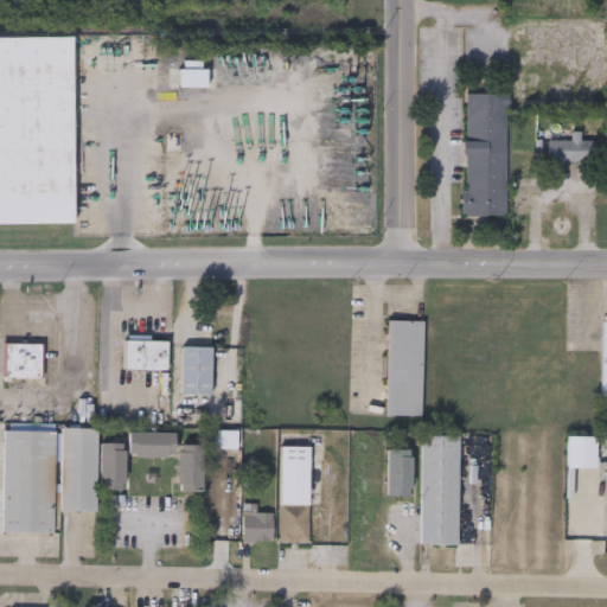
[(0,224),(0,37),(71,37),(71,224),(0,224)]
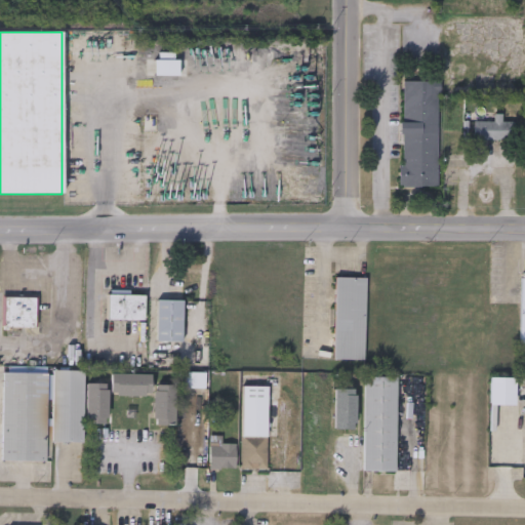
[(436,187),(400,187),(401,80),(438,81),(436,187)]
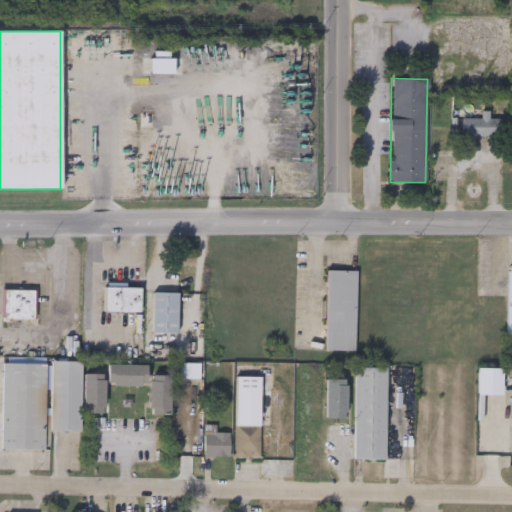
[(481,118),(481,111),(488,111),(488,118),(501,118),(501,136),(461,136),(461,118),(481,118)]
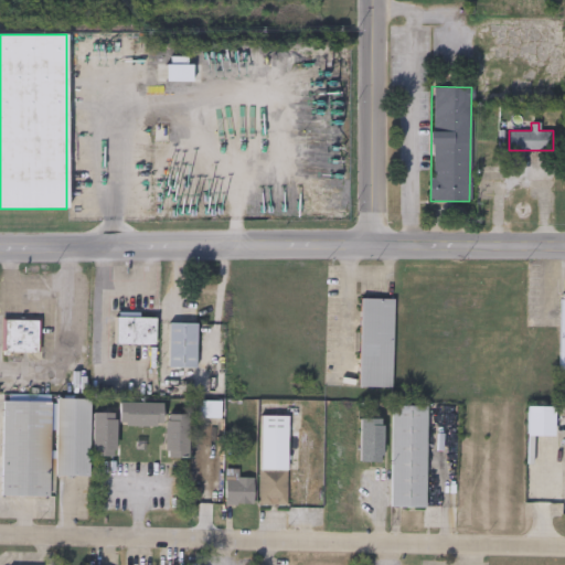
[(392,386),(359,385),(360,297),(393,298),(392,386)]
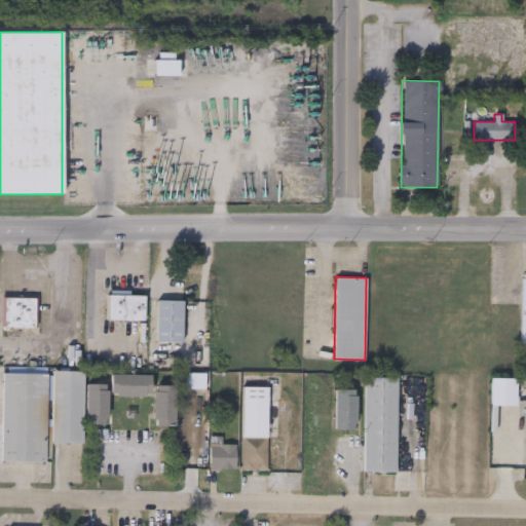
[(107,320),(107,294),(144,294),(144,320),(107,320)]
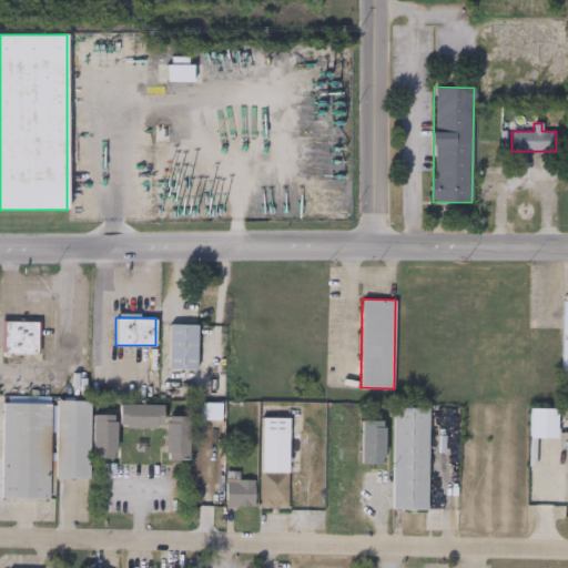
[(40,353),(2,353),(2,321),(40,321),(40,353)]
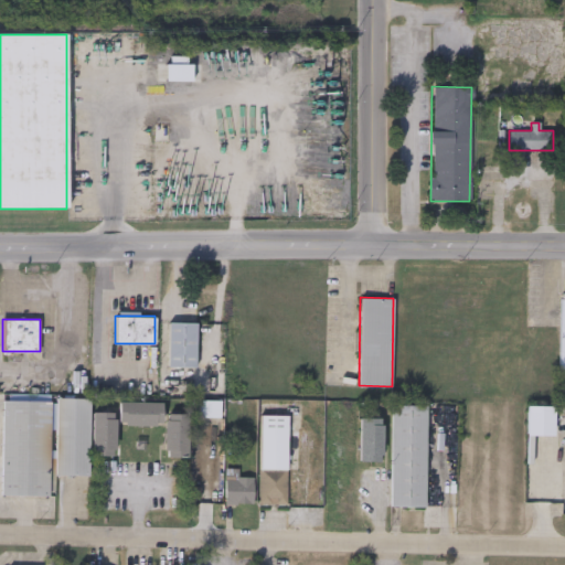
[(195,366),(168,366),(168,321),(195,321),(195,366)]
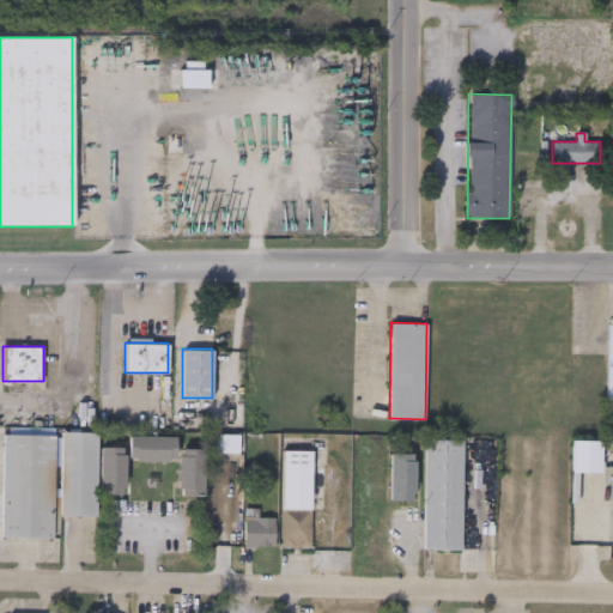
[(96,515),(61,515),(61,430),(96,430),(96,515)]
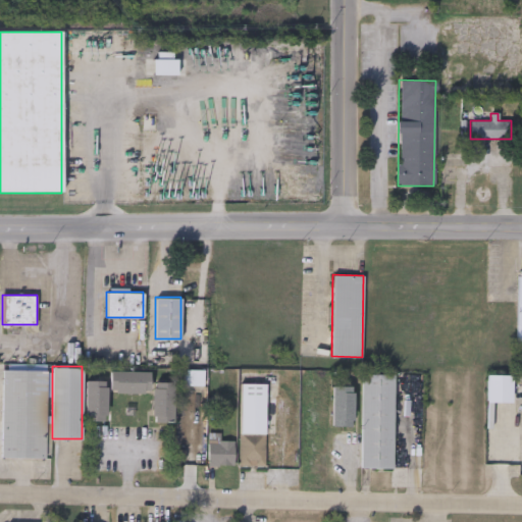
[(46,369),(45,457),(1,456),(2,368),(46,369)]
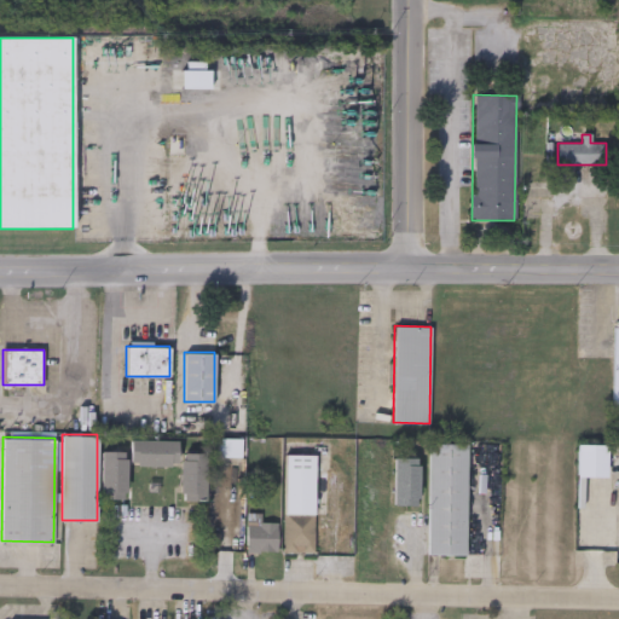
[(178,441),(178,467),(131,467),(131,441),(178,441)]
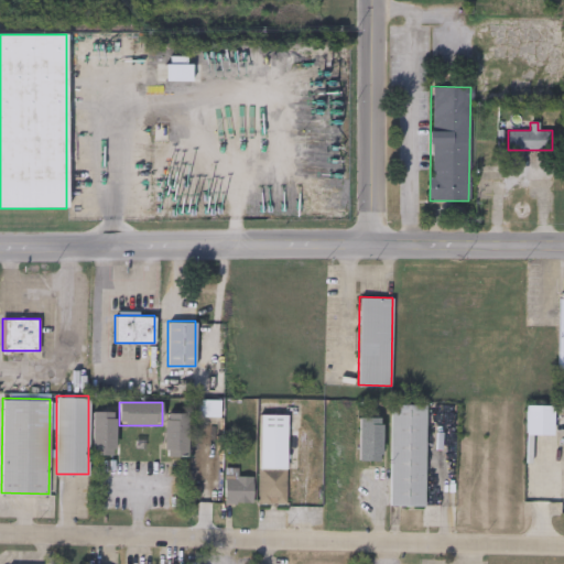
[(424,505),(390,505),(391,402),(425,403),(424,505)]
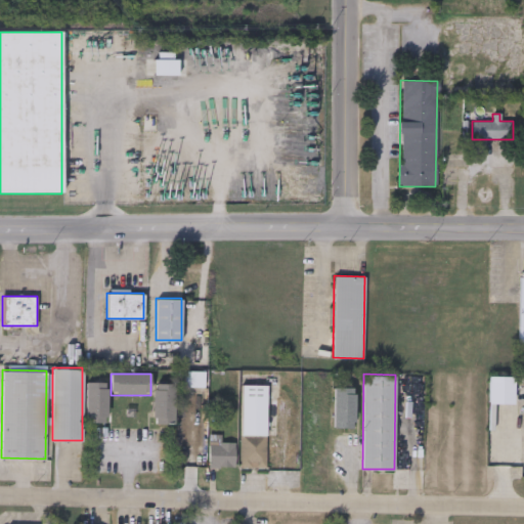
[(513,402),(488,402),(488,374),(513,374),(513,402)]
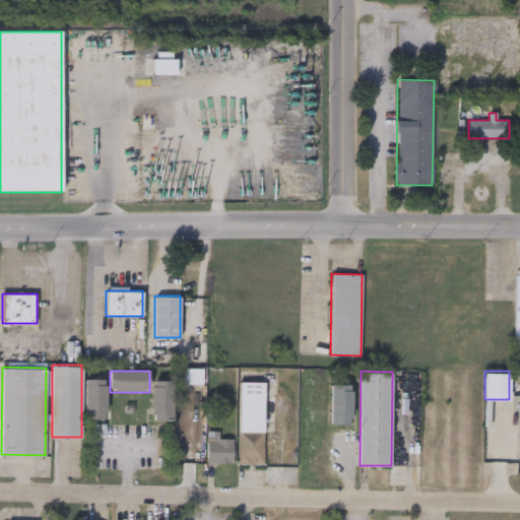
[(106,418),(85,418),(85,380),(106,380),(106,418)]
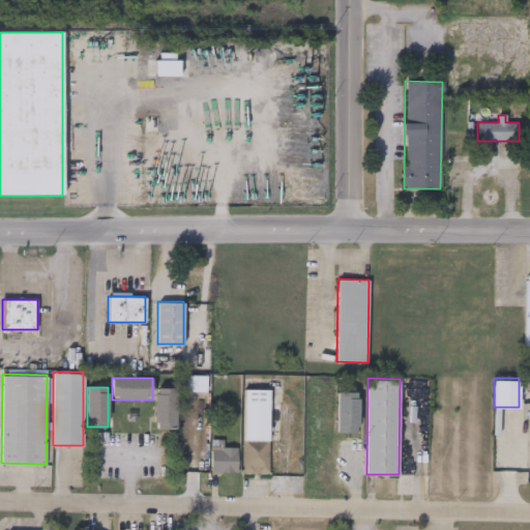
[(176,388),(176,429),(154,429),(154,388),(176,388)]
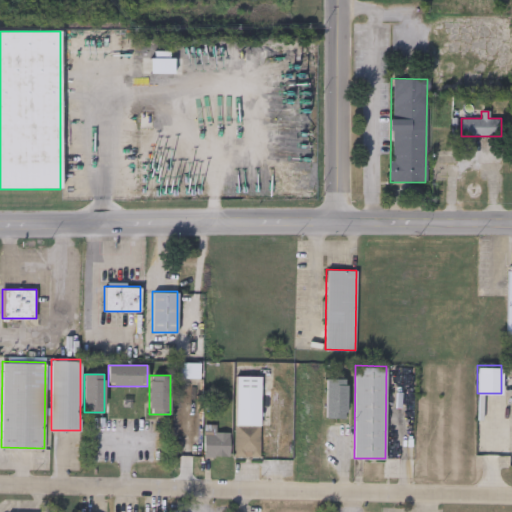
[(260,455),(235,455),(235,375),(260,375),(260,455)]
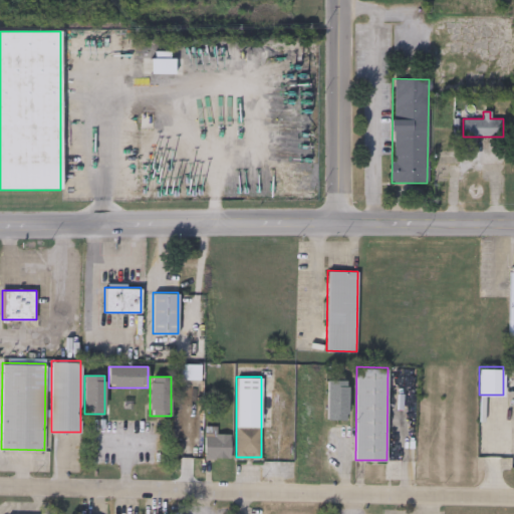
[(326,418),(326,378),(348,378),(348,418),(326,418)]
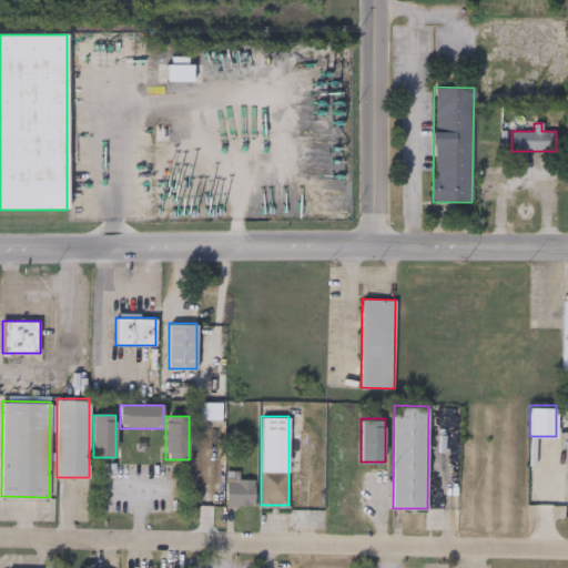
[(254,505),(226,505),(226,472),(235,472),(235,479),(254,479),(254,505)]
